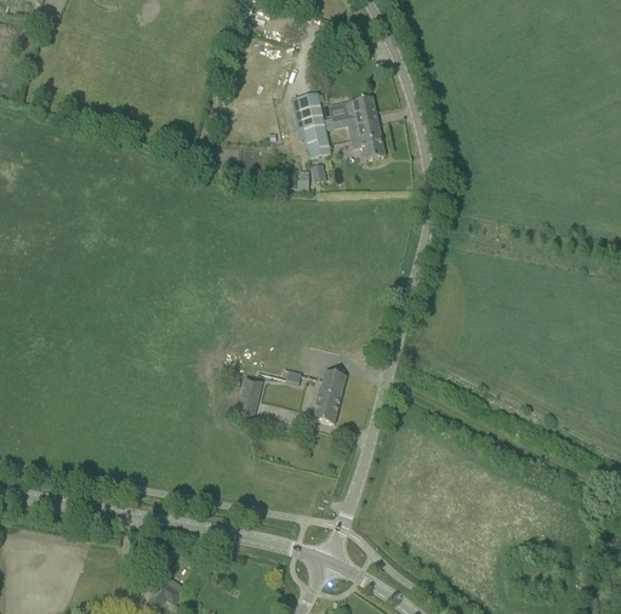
[(56,38),(49,52),(58,56),(64,43),(56,38)]
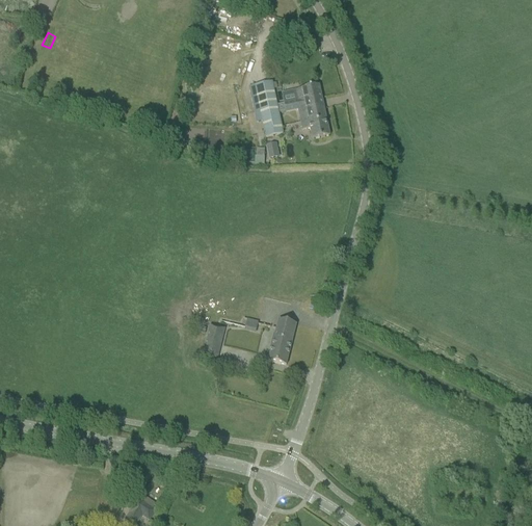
[(281,50),(270,52),(271,60),(282,57),(281,50)]
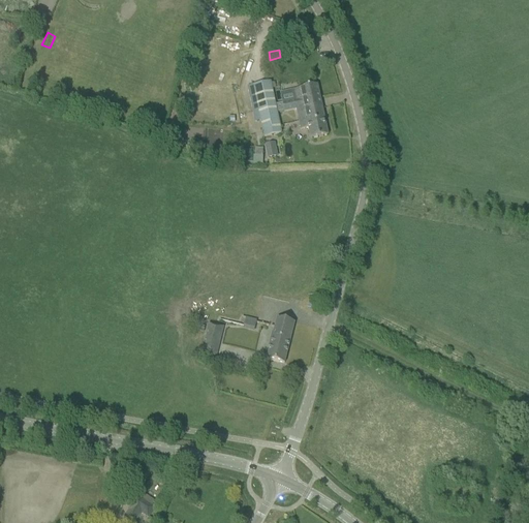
[(256,80),(248,81),(254,113),(259,112),(260,111),(277,108),(272,84),(274,83),(276,83),(275,78),(273,78),(271,78),(270,77),(259,79),(256,80)]
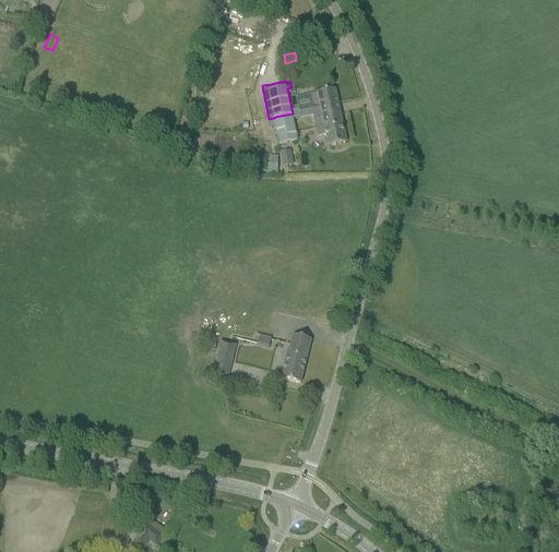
[(325,129),(328,141),(346,138),(335,84),(309,90),(311,99),(298,102),(300,112),(313,110),(318,131),(325,129)]
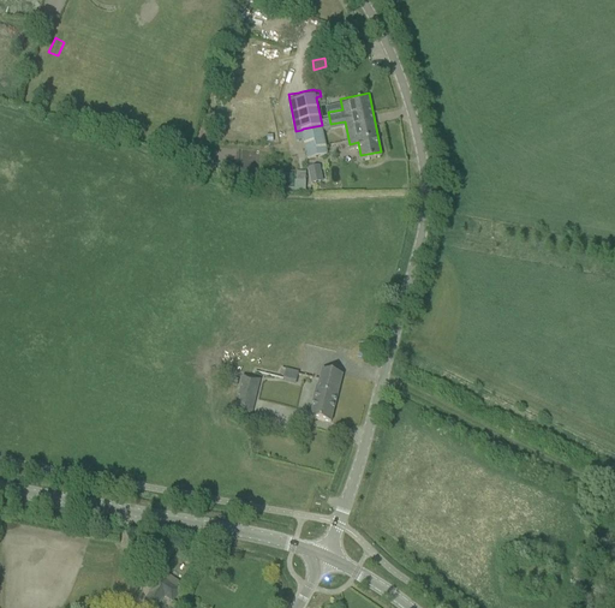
[(303,129),(302,130),(306,154),(327,150),(322,125),(303,129)]
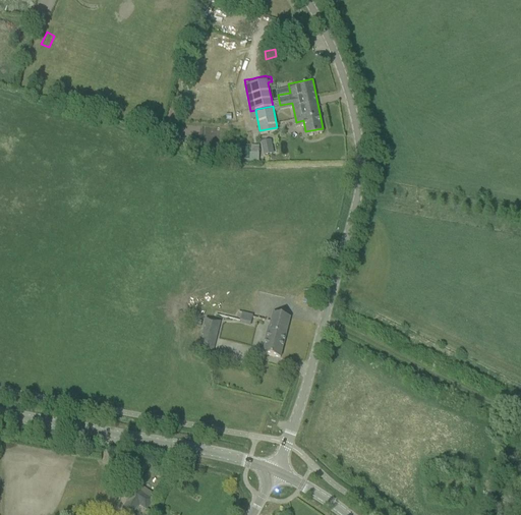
[(217,141),(217,152),(225,152),(225,154),(234,154),(235,142),(217,141)]
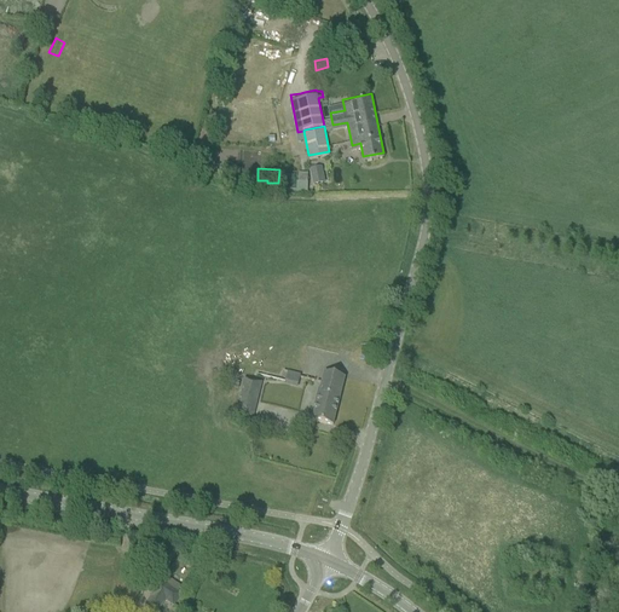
[(298,377),(301,368),(289,364),(285,375),(298,377)]
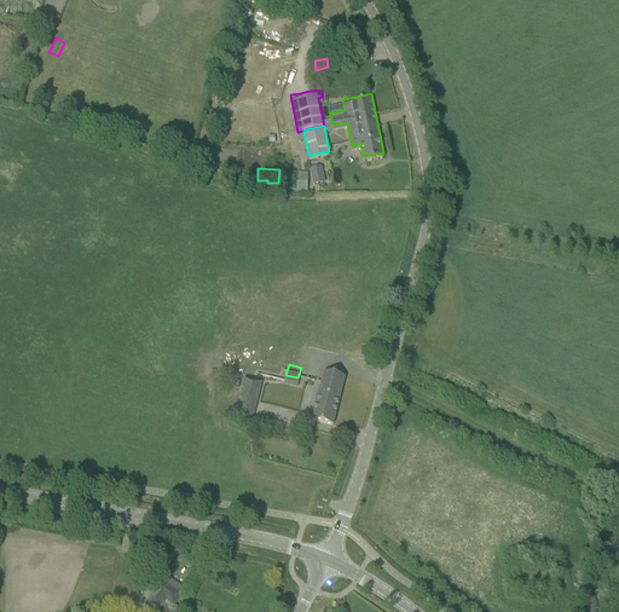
[(312,414),(333,419),(345,371),(324,367),(318,388),(317,387),(313,399),(316,400),(312,414)]
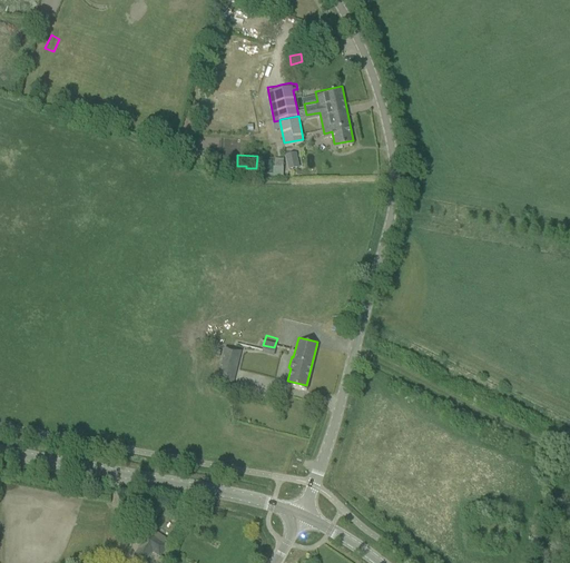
[(216,375),(232,379),(241,346),(224,342),(216,375)]
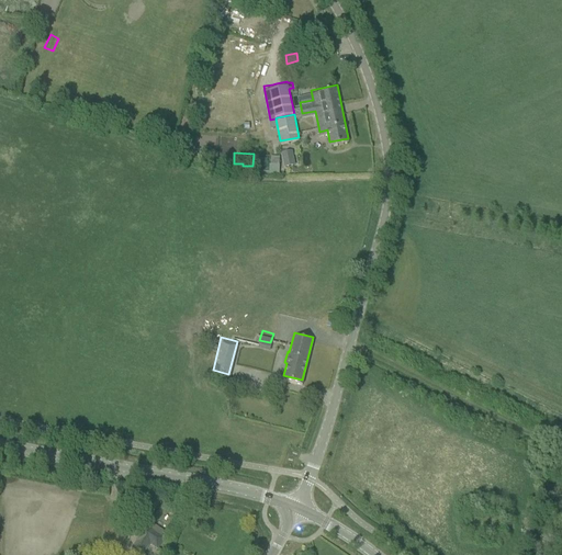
[(276,337),(273,342),(289,348),(291,341),(276,337)]
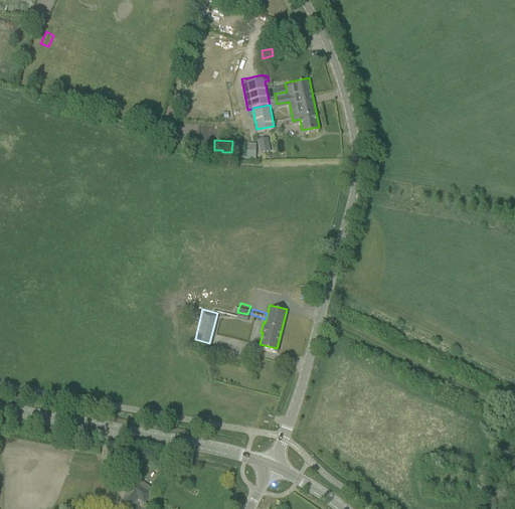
[(120,498),(130,504),(137,495),(144,499),(151,489),(132,477),(127,484),(129,485),(120,498)]
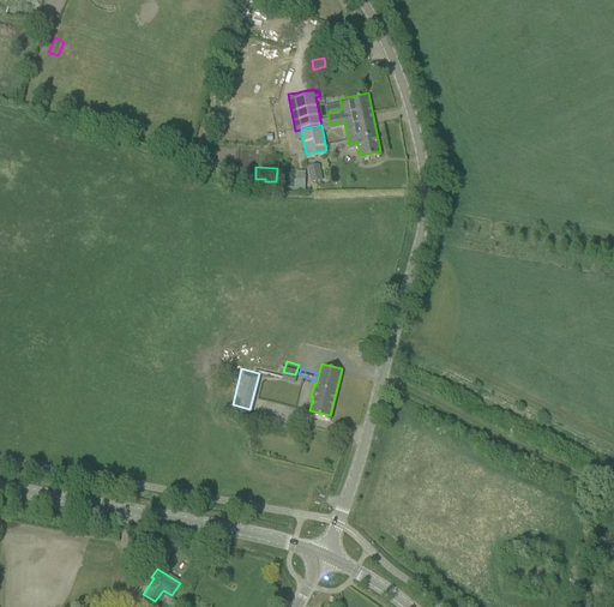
All buildings are outlined.
